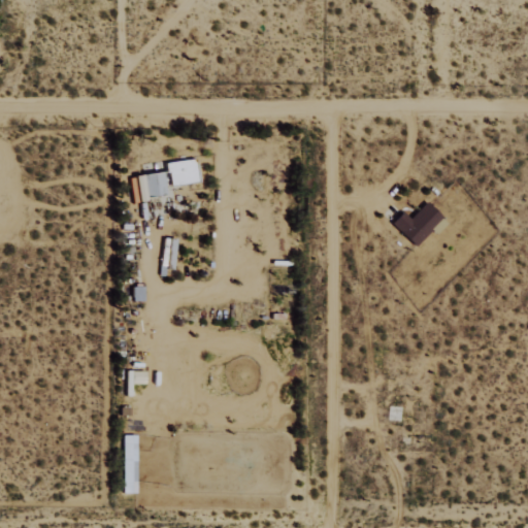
[(168,186),(198,183),(196,160),(166,162),(168,186)]
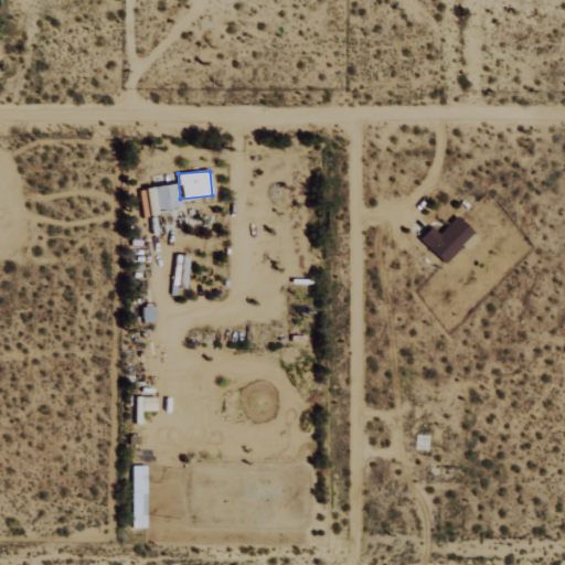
[(176,210),(173,185),(144,188),(146,212),(176,210)]
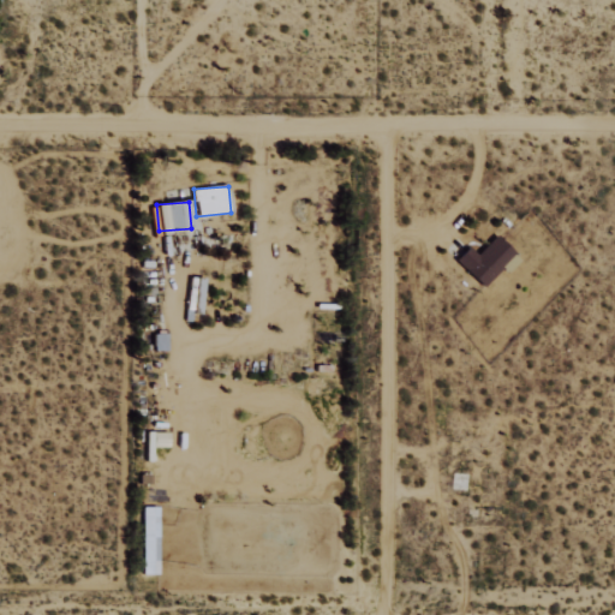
[(454,262),(483,287),(514,254),(495,237),(476,256),(467,248),(454,262)]
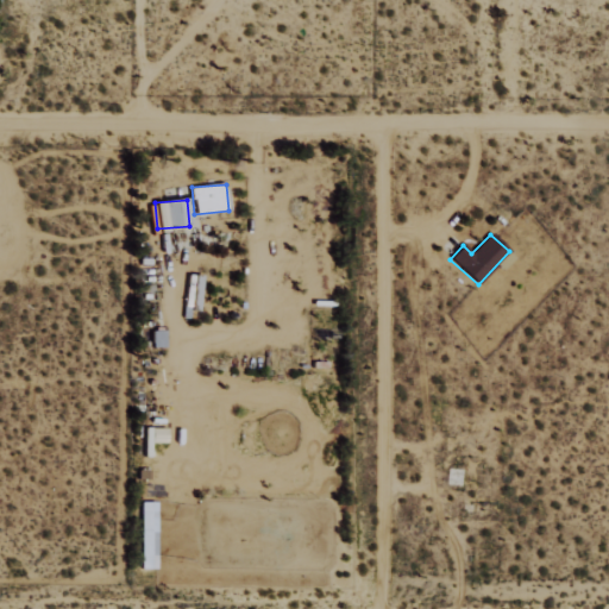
[(164,347),(163,337),(151,338),(152,347),(164,347)]
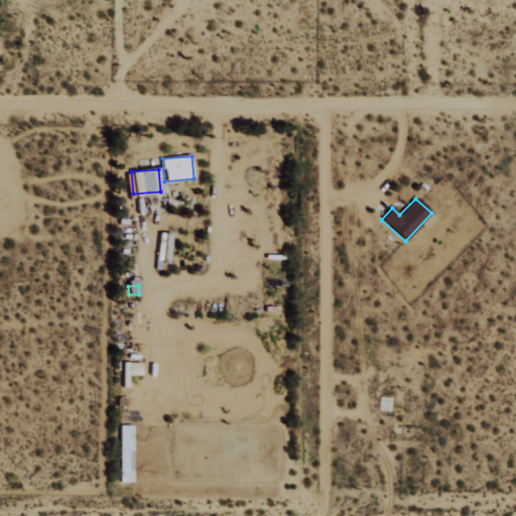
[(140,364),(124,363),(124,375),(140,376),(140,364)]
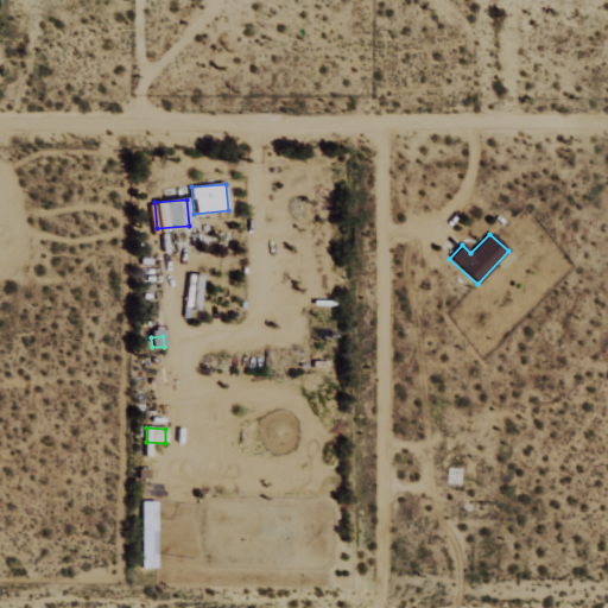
[(447,486),(460,485),(458,474),(447,474),(447,486)]
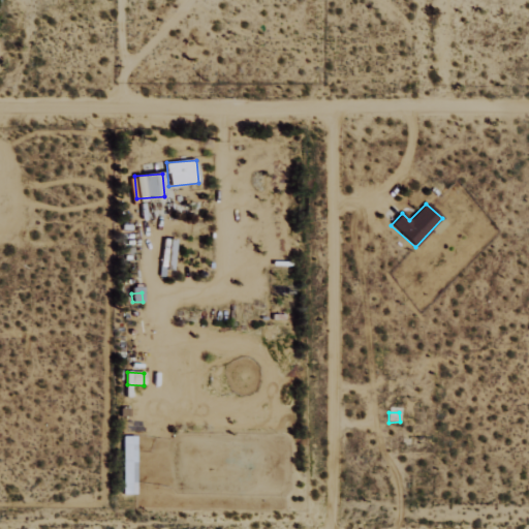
[(131,437),(123,437),(123,477),(134,477),(134,472),(131,472),(131,437)]
